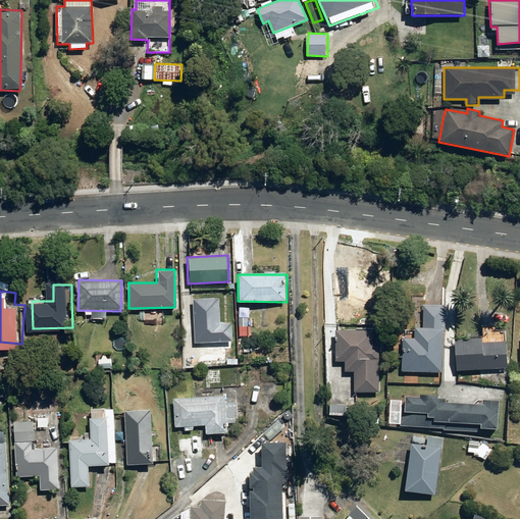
[(230,321),(220,321),(219,297),(194,298),(196,339),(216,339),(231,338),(230,321)]
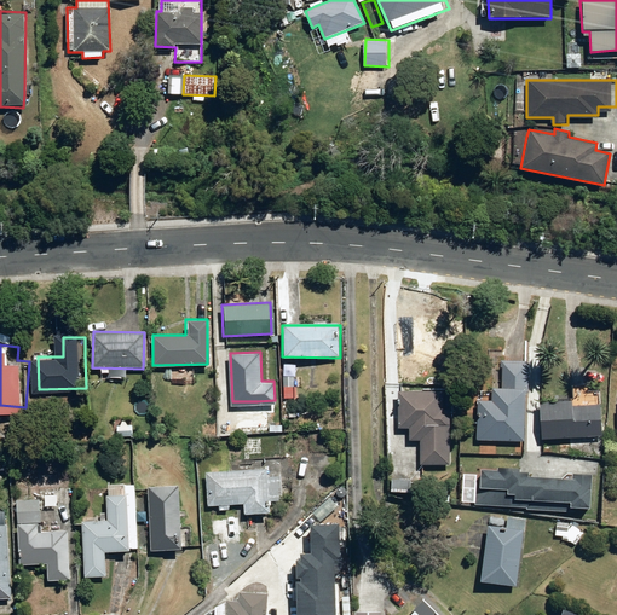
[(524,439),(525,400),(526,364),(499,363),(497,399),(479,399),(478,437),(483,437),(483,450),(500,451),(500,437),(524,439)]
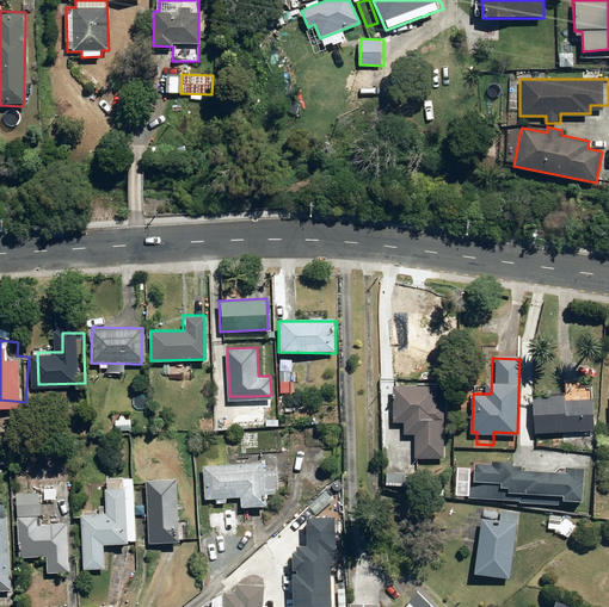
[(594,431),(594,396),(594,384),(583,384),(583,379),(565,378),(565,396),(533,395),(533,431),(566,431),(566,445),(594,445),(594,431)]
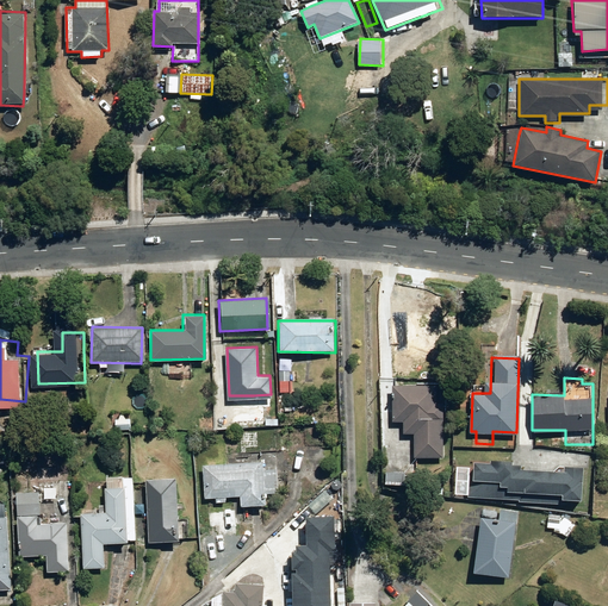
[(444,456),(444,420),(445,386),(394,386),(392,420),(416,420),(416,455),(444,456)]
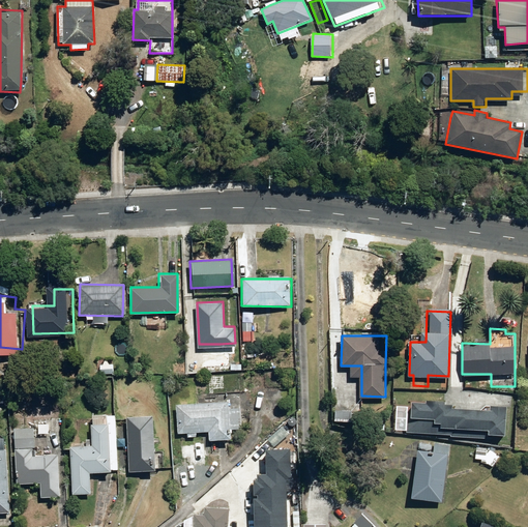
[(119,360),(104,360),(104,370),(119,370),(119,360)]
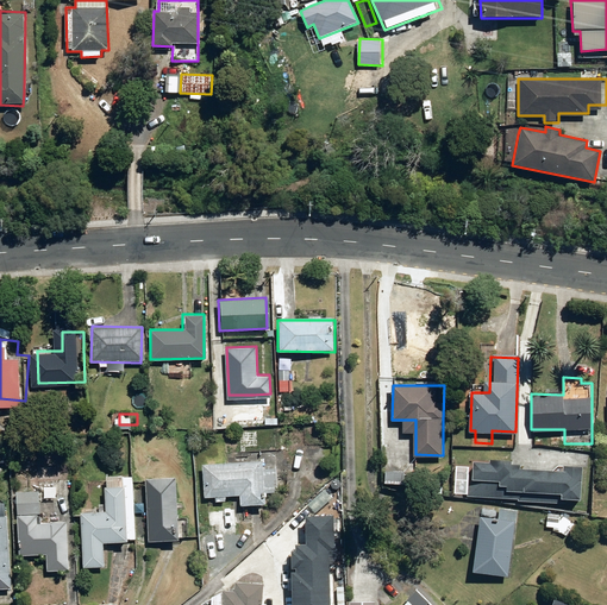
[(0,445),(0,458),(11,458),(10,446),(0,445)]
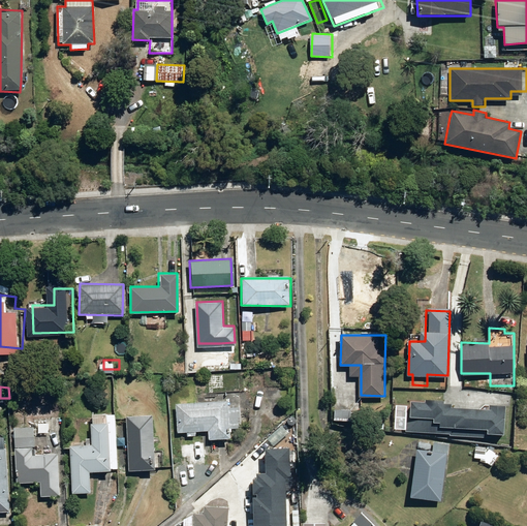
[(245,403),(237,403),(236,396),(181,399),(183,428),(191,427),(191,433),(204,432),(204,426),(217,425),(217,435),(239,434),(238,424),(247,423),(245,403)]
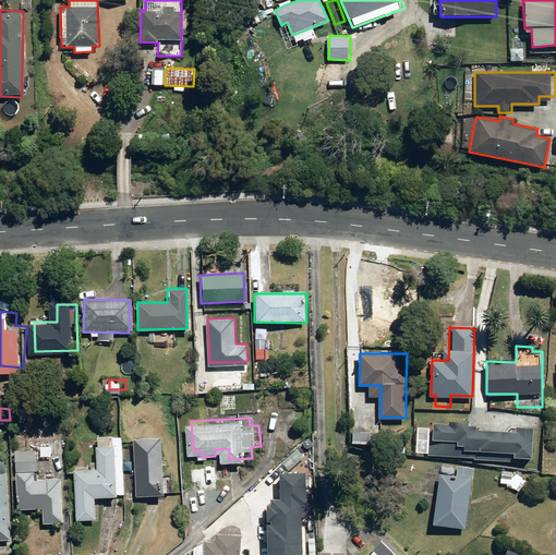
[(532,426),(514,426),(514,430),(478,429),(478,424),(420,421),(418,451),(531,457),(532,426)]
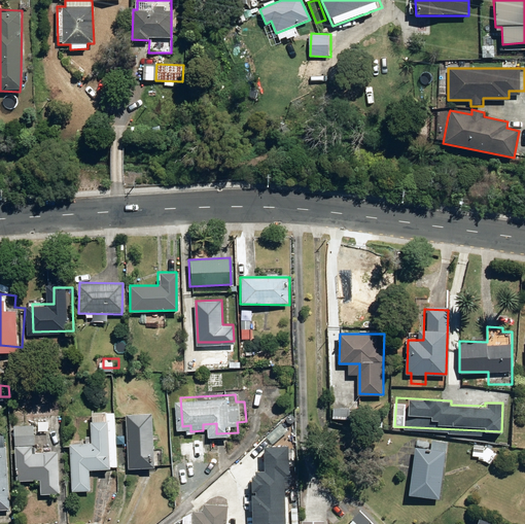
[(164,461),(162,409),(133,409),(135,462),(164,461)]
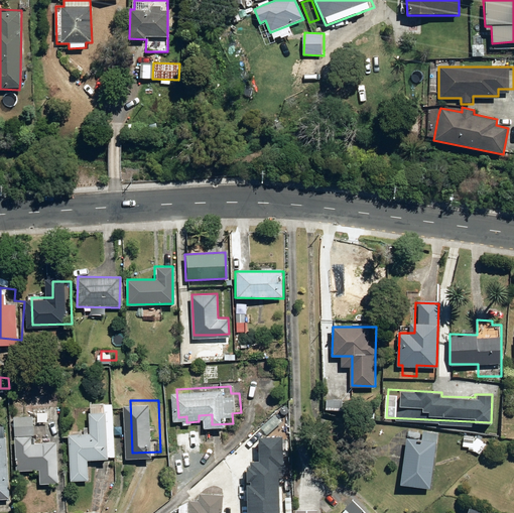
[(325,400),(325,409),(342,409),(342,400),(325,400)]
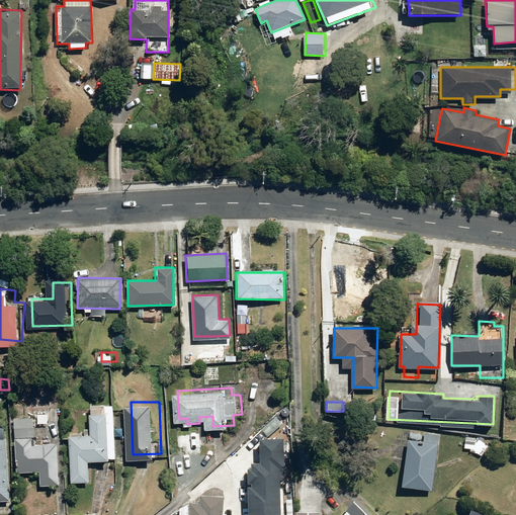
[(94,479),(95,458),(117,458),(118,403),(95,403),(95,433),(77,433),(76,479),(94,479)]
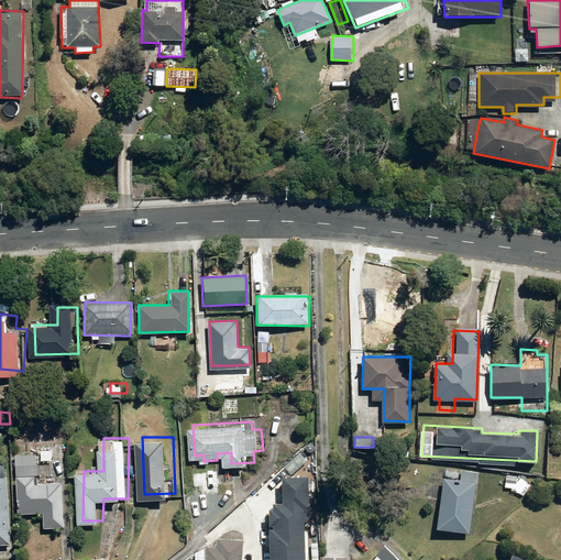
[(25,508),(50,508),(51,524),(69,524),(69,479),(54,479),(43,479),(43,451),(21,451),(22,473),(25,473),(25,508)]
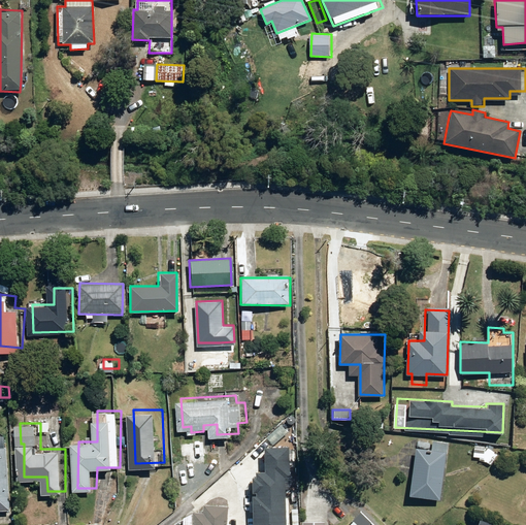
[(0,507),(3,509),(17,507),(12,432),(0,432),(0,434),(0,436),(0,435),(0,507)]
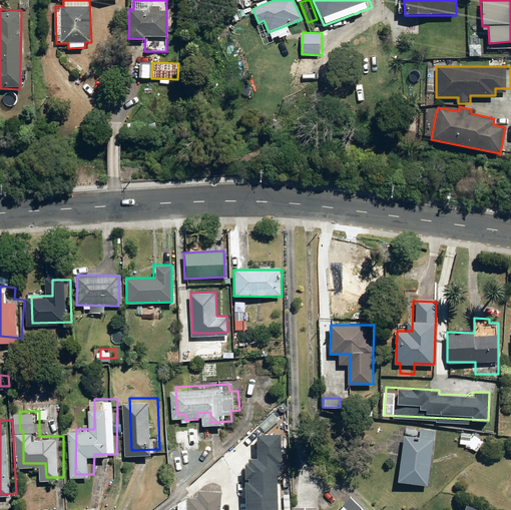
[(420,429),(419,436),(403,434),(397,482),(413,484),(428,486),(435,431),(420,429)]
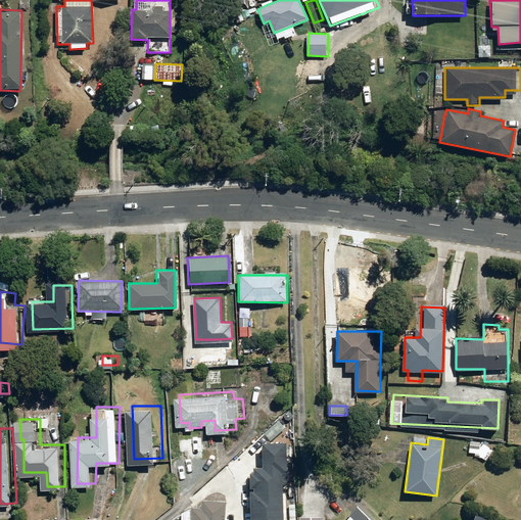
[(504,440),(471,439),(470,451),(475,451),(475,458),(503,459),(504,440)]
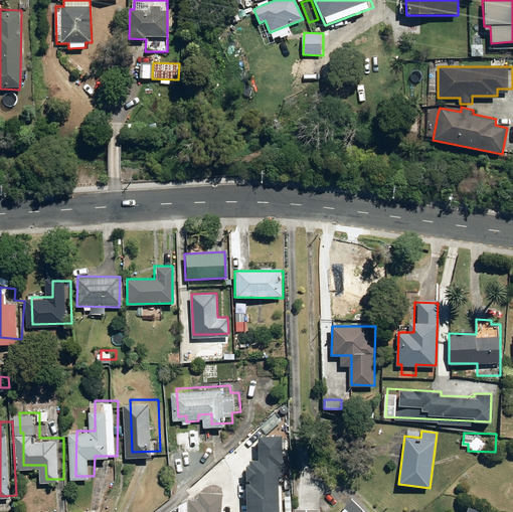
[(281,511),(280,435),(261,435),(262,457),(249,457),(250,511),(281,511)]
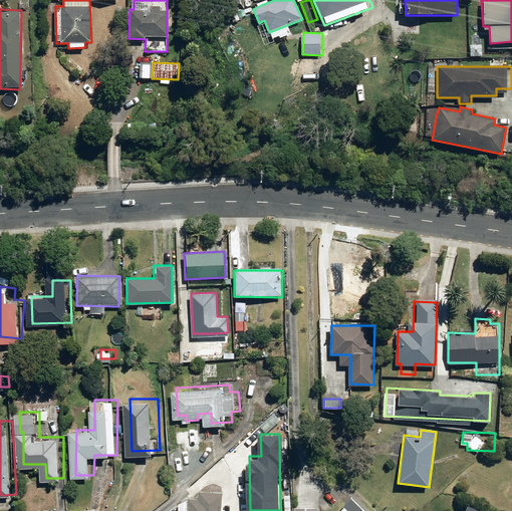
[(219,510),(220,492),(197,491),(197,500),(189,499),(188,510),(180,510),(178,510),(219,510)]
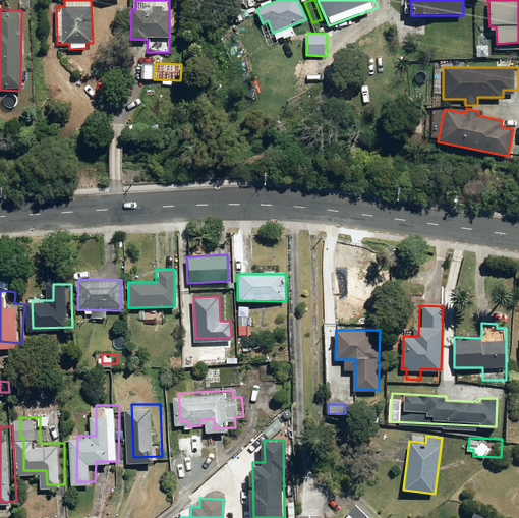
[(371,517),(358,503),(341,517),(371,517)]
